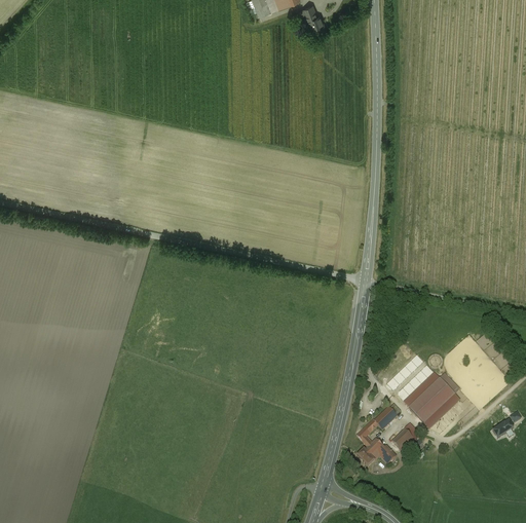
[(252,0),(258,14),(297,0),(252,0)]
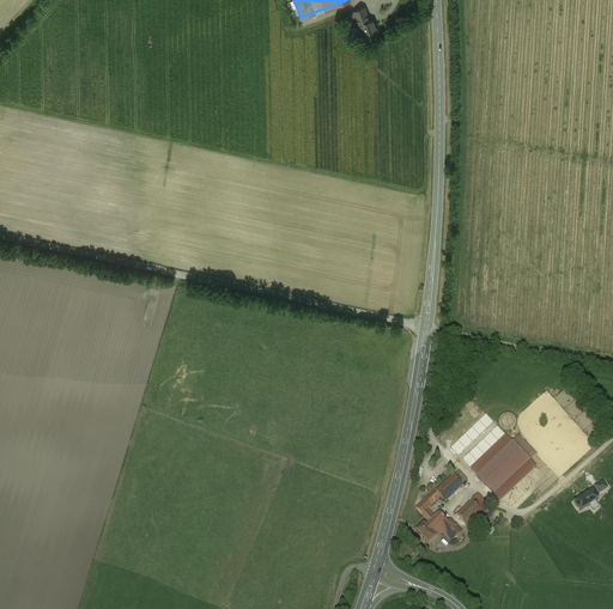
[(368,11),(365,12),(362,5),(354,7),(363,31),(371,29),(374,35),(380,32),(375,20),(371,22),(368,11)]
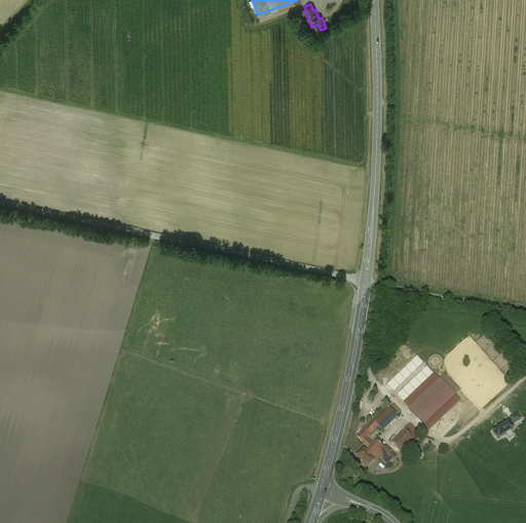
[(440,376),(435,371),(404,400),(428,426),(452,405),(459,398),(454,391),(459,387),(445,372),(440,376)]
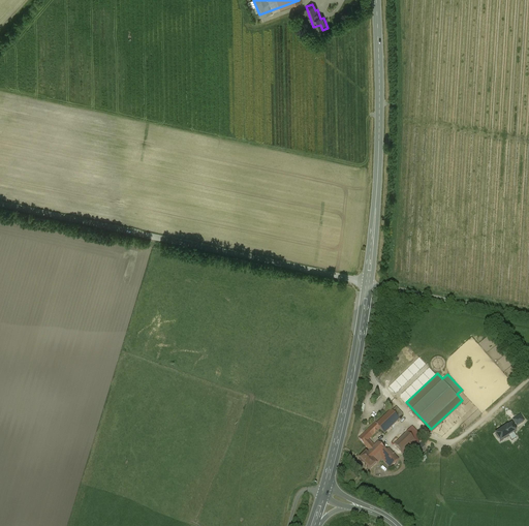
[(391,407),(376,422),(380,426),(384,430),(399,416),(391,407)]
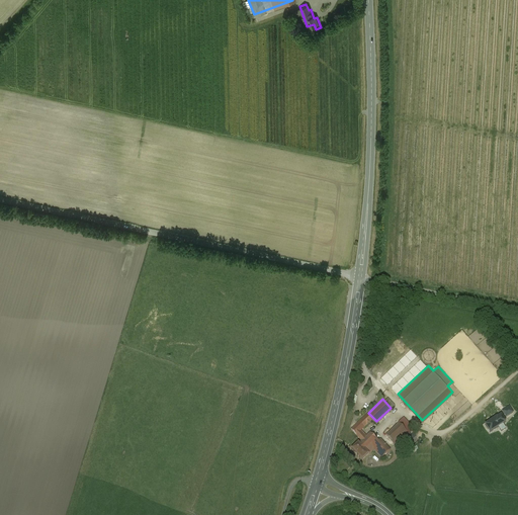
[(367,411),(351,427),(362,438),(365,434),(360,428),(372,417),(368,413),(367,411)]
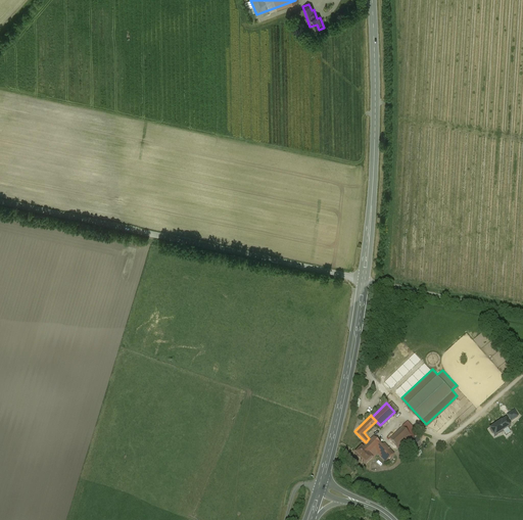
[(417,435),(405,422),(389,436),(402,447),(417,435)]
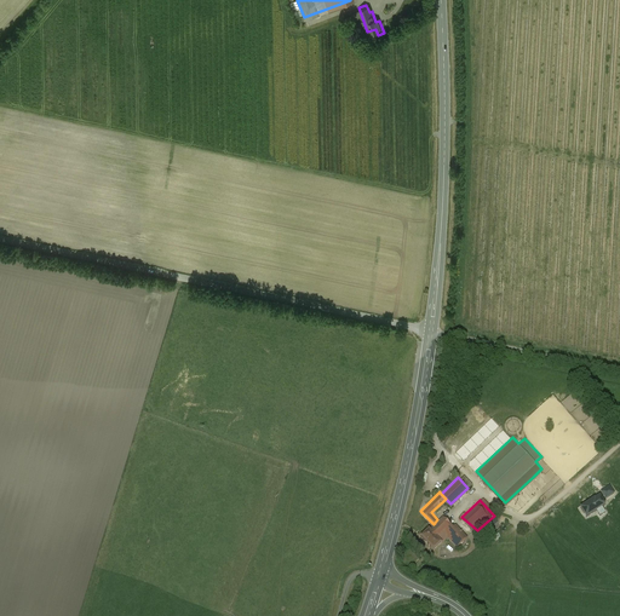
[(434,524),(430,527),(440,536),(445,530),(457,543),(468,534),(455,522),(453,524),(443,514),(437,519),(434,524)]
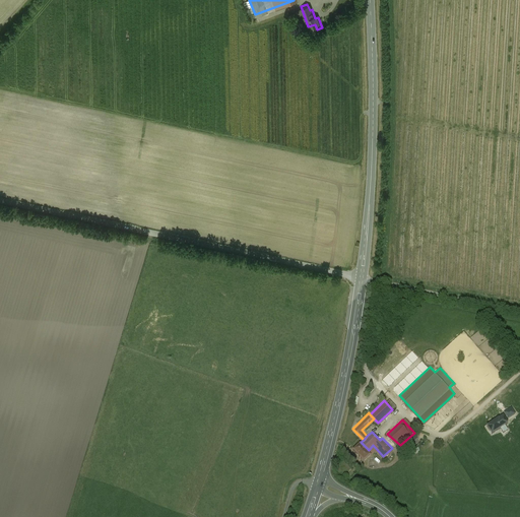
[(361,442),(360,441),(353,447),(359,453),(362,456),(364,458),(368,455),(366,453),(369,450),(361,442)]
